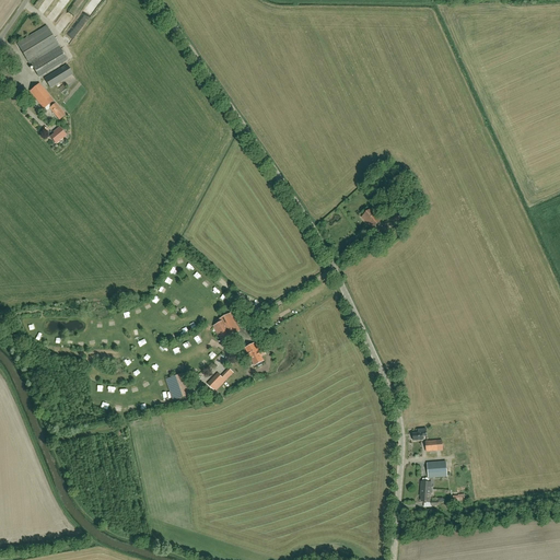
[(67,60),(47,26),(18,44),(28,63),(31,62),(38,77),(67,60)]
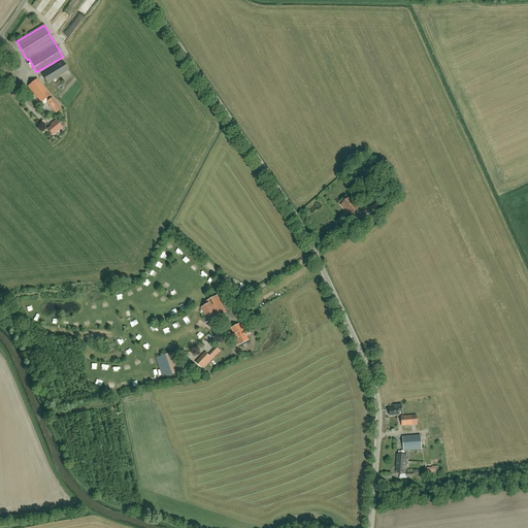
[(47,84),(69,70),(63,61),(41,74),(47,84)]
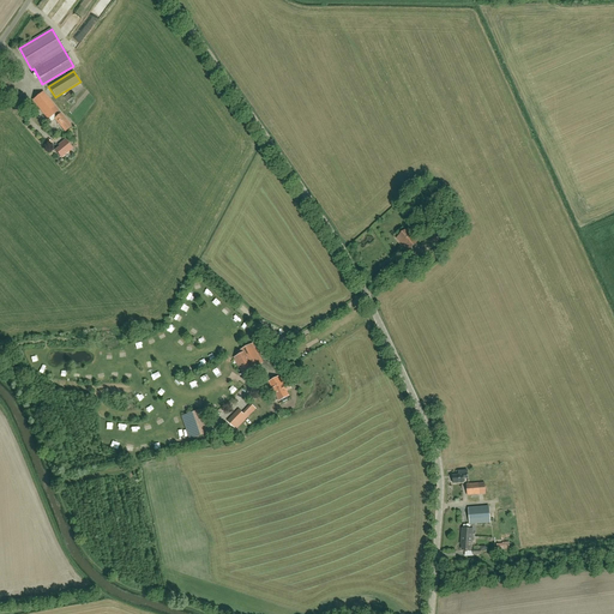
[(0,79),(0,89),(11,102),(20,95),(5,76),(0,79)]
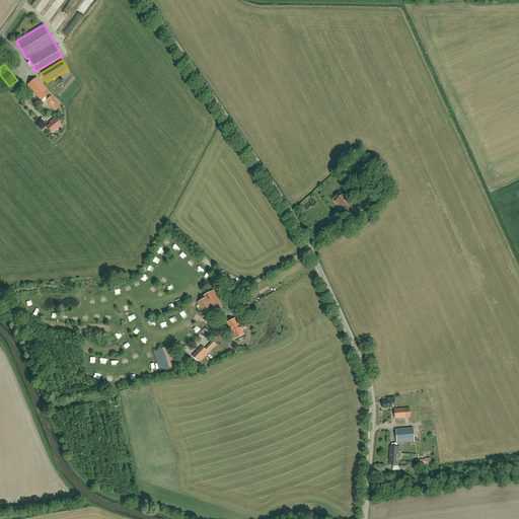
[(27,85),(41,101),(46,97),(48,99),(47,100),(55,110),(61,106),(36,77),(27,85)]
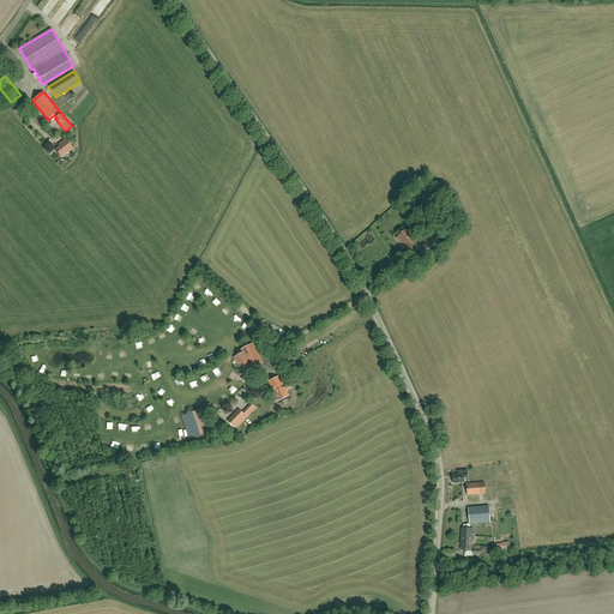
[(72,149),(65,140),(61,143),(62,145),(55,150),(61,157),(72,149)]
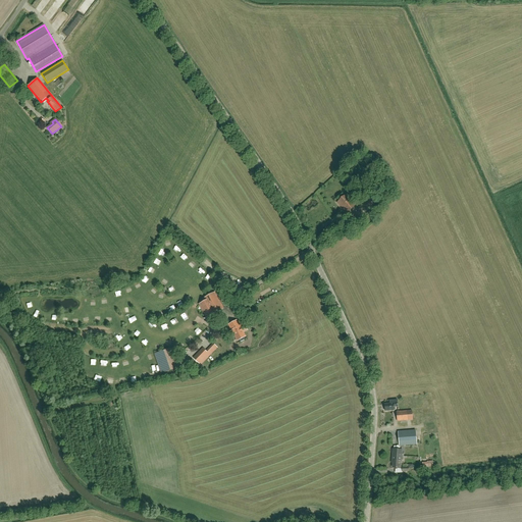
[(356,205),(347,195),(337,203),(347,213),(349,215),(351,213),(349,210),(356,205)]
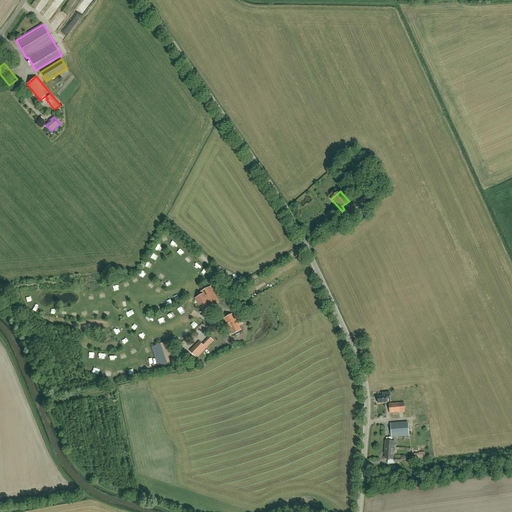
[(364,195),(358,199),(358,200),(361,204),(368,199),(364,195)]
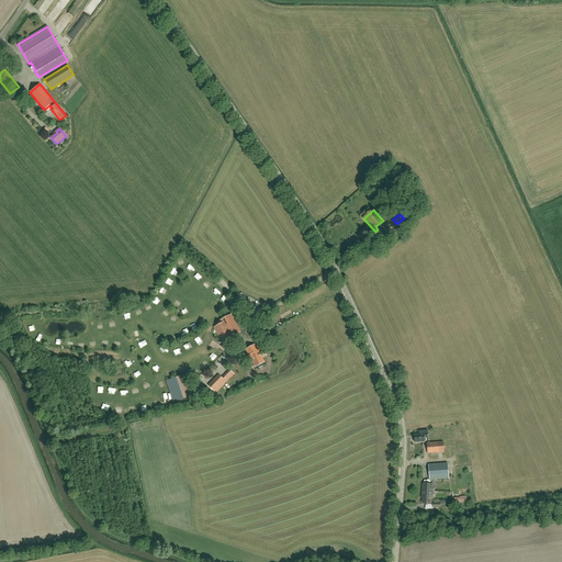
[(395,236),(396,238),(403,233),(398,228),(397,227),(392,233),(385,238),(389,243),(395,236)]
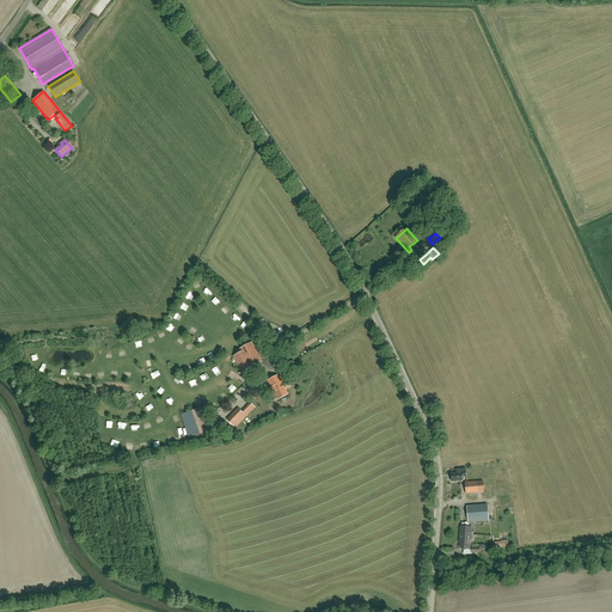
[(240,353),(233,357),(242,373),(262,362),(251,343),(238,350),(240,353)]
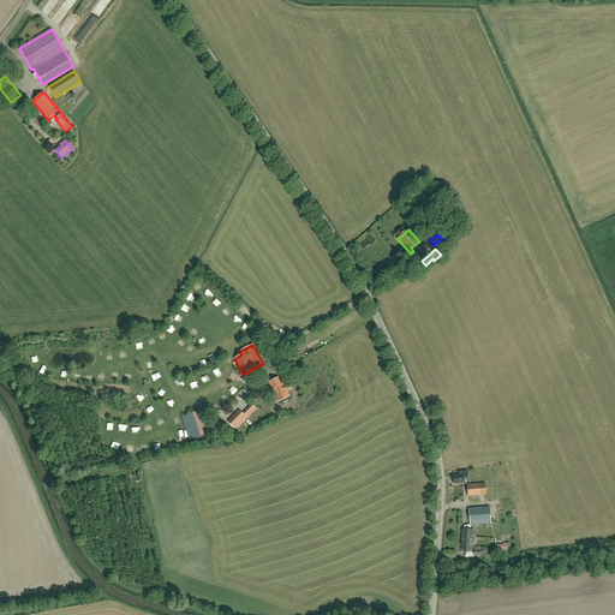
[(279,377),(269,382),(280,401),(290,396),(286,392),(292,389),(288,382),(282,386),(279,377)]
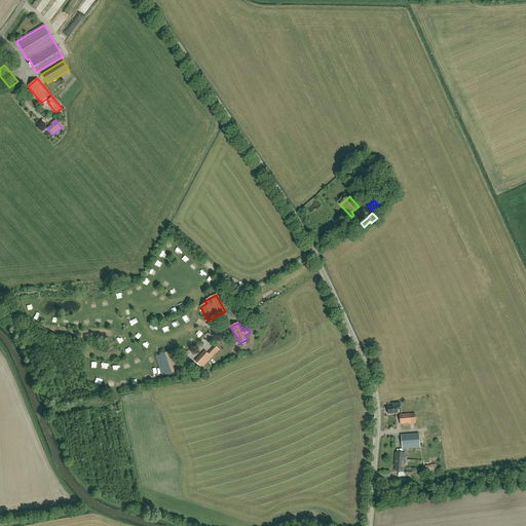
[(190,348),(186,354),(190,357),(194,350),(190,348)]
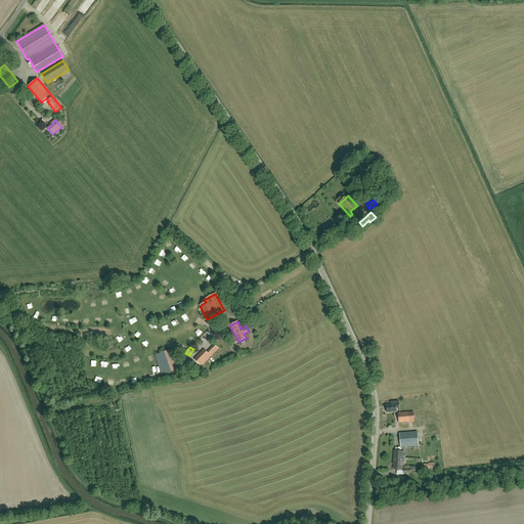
[(162,375),(177,369),(170,350),(156,355),(162,375)]
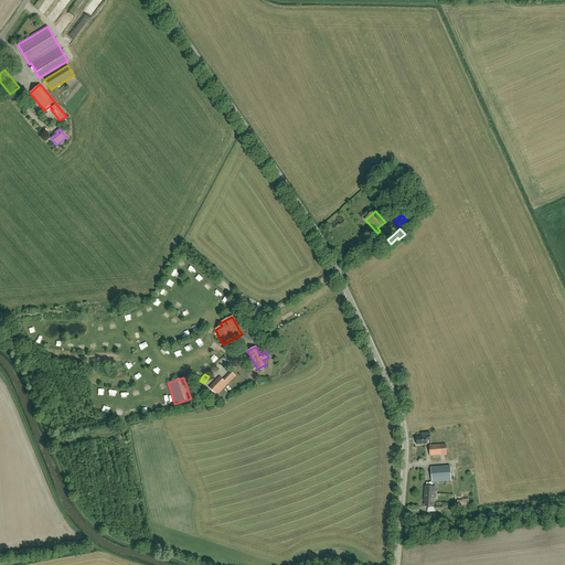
[(220,377),(210,387),(214,392),(224,382),(220,377)]
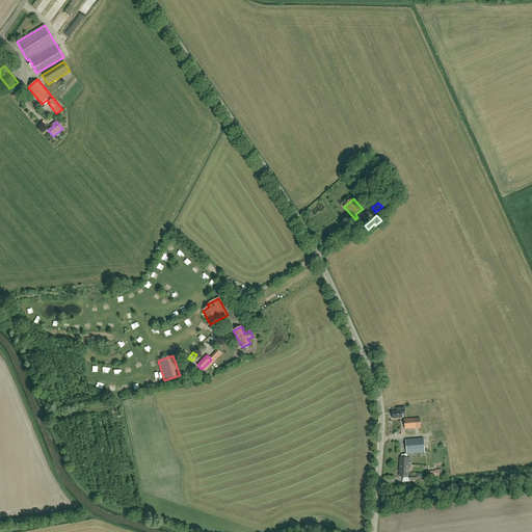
[(402,418),(402,415),(405,415),(405,407),(397,408),(397,411),(392,411),(393,419),(402,418)]
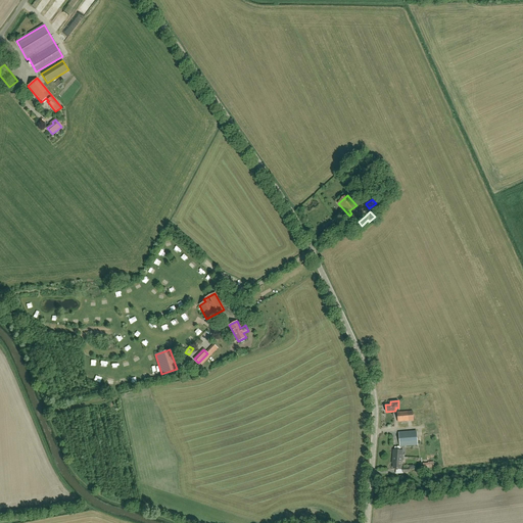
[(398,422),(414,421),(413,411),(397,413),(398,422)]
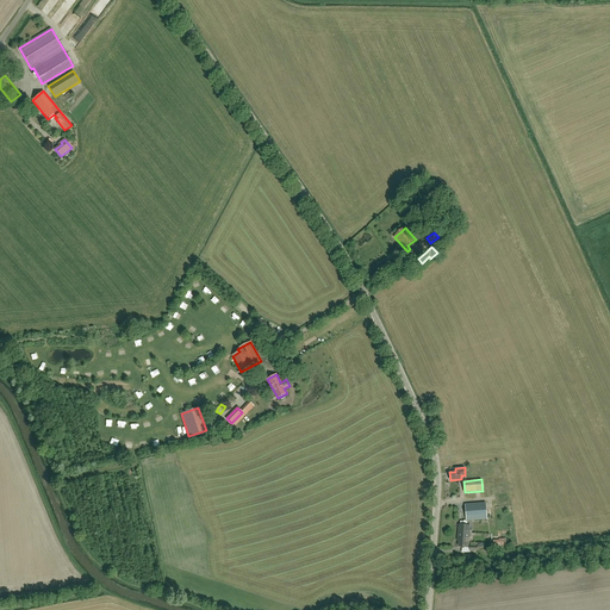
[(466,521),(487,518),(486,503),(465,505),(466,521)]
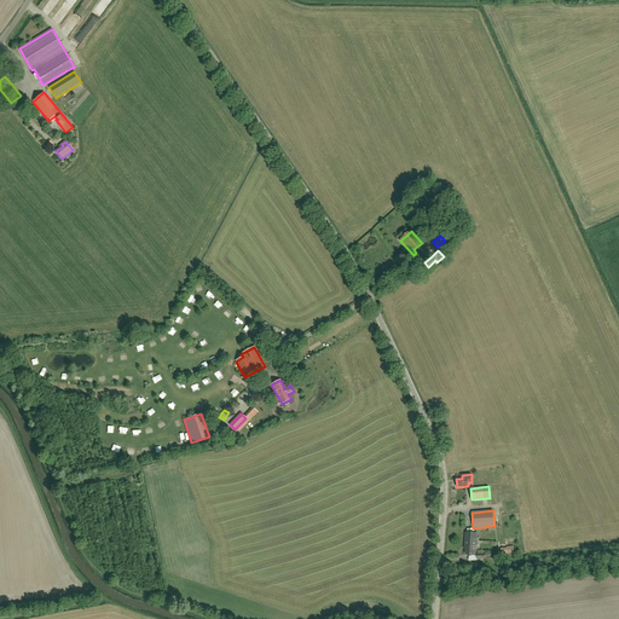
[(467,532),(466,532),(466,545),(467,545),(466,555),(475,555),(475,544),(478,545),(479,539),(476,539),(476,533),(474,533),(474,530),(468,530),(467,532)]
